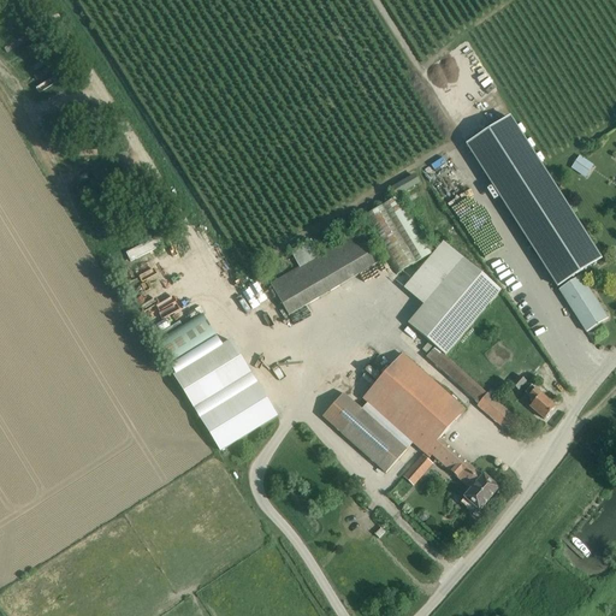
[(497,125),(467,144),(558,288),(560,290),(587,333),(600,324),(608,320),(580,277),(579,274),(588,268),(600,260),(509,118),(497,125)]
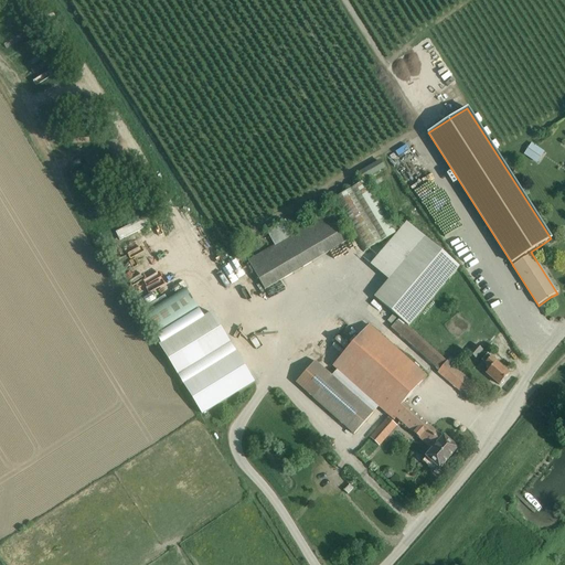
[(531,142),(523,155),(532,160),(540,149),(531,142)]
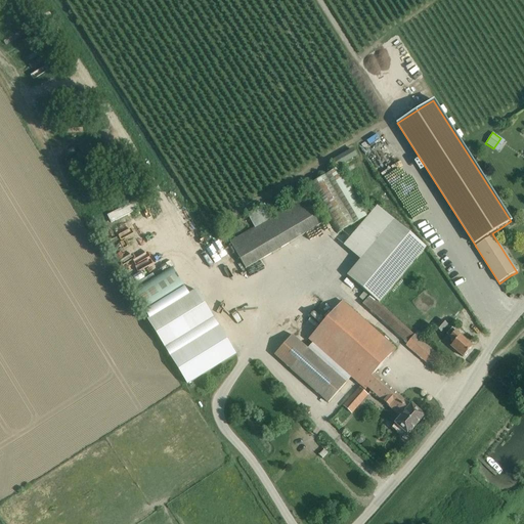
[(352,147),(330,162),(334,169),(357,156),(352,147)]
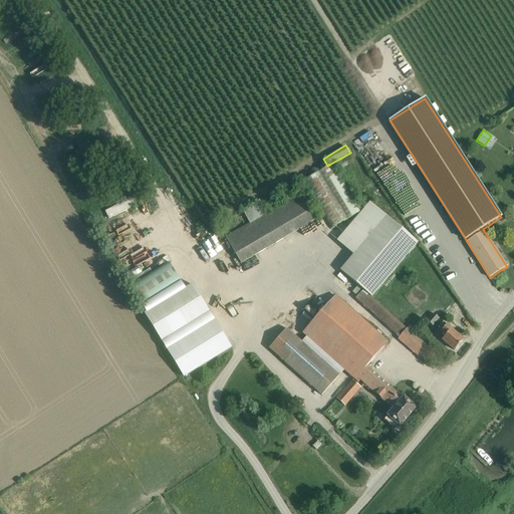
[(362,211),(334,163),(302,182),(330,229),(362,211)]
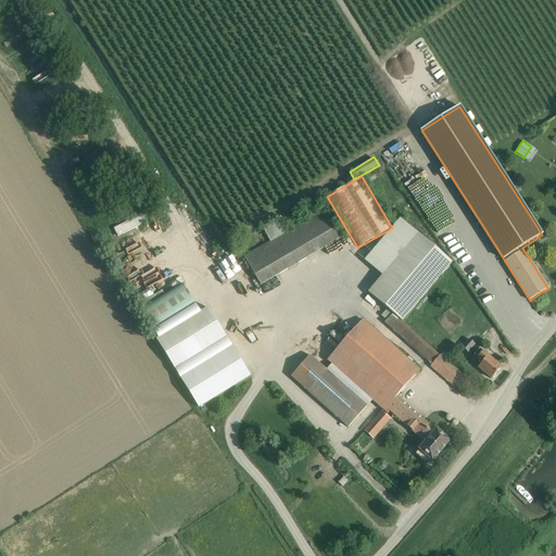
[(261,285),(266,281),(338,240),(344,236),(328,206),(289,229),(281,216),(263,227),(269,241),(243,256),(261,285)]
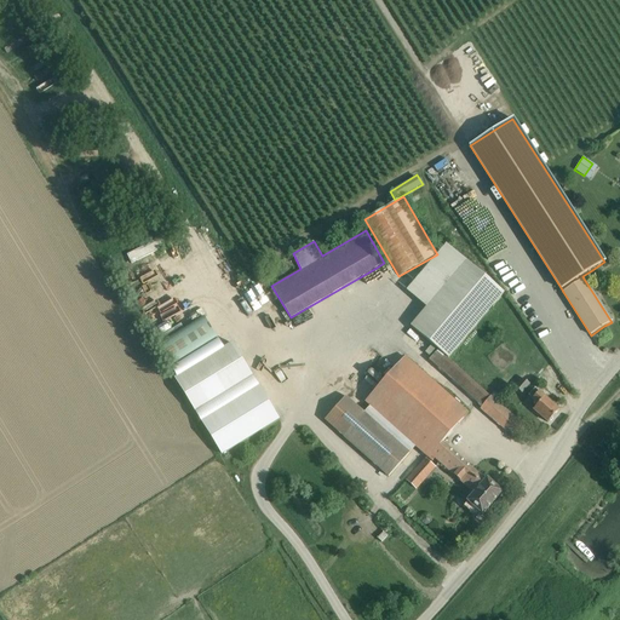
[(158,240),(126,256),(130,264),(161,248),(158,240)]
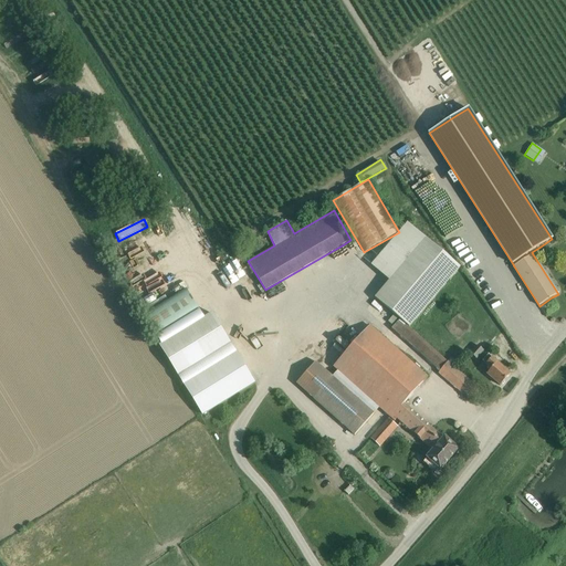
[(460,268),(419,232),(407,222),(370,265),(388,281),(375,297),(409,327),(460,268)]
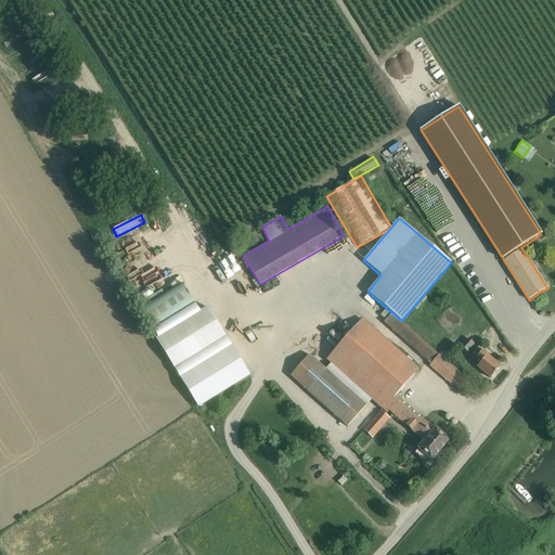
[(550,301),(543,292),(529,300),(537,310),(550,301)]
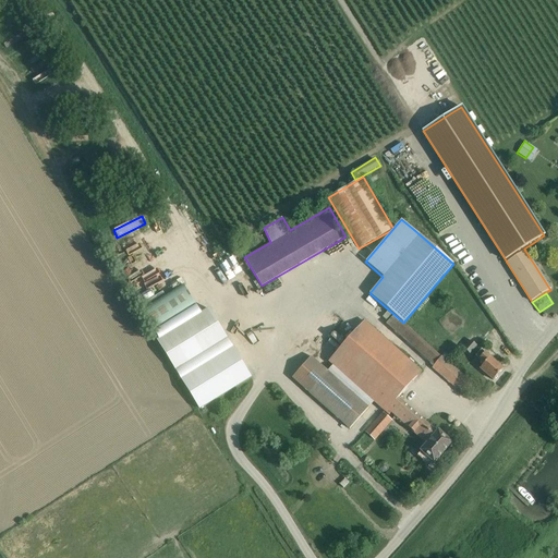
[(208,308),(157,341),(176,372),(228,339),(208,308)]
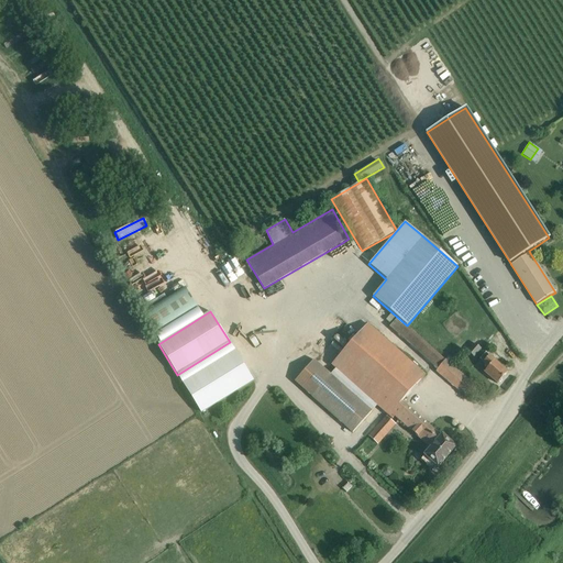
[(389,327),(432,365),(437,370),(435,372),(459,392),(461,389),(470,397),(475,390),(476,389),(466,382),(468,379),(445,360),(397,318),(389,327)]
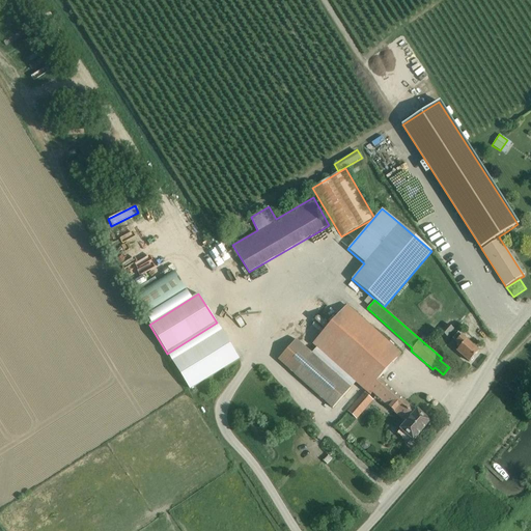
[(379,378),(400,353),(347,305),(312,344),(316,347),(355,383),(366,392),(379,378)]
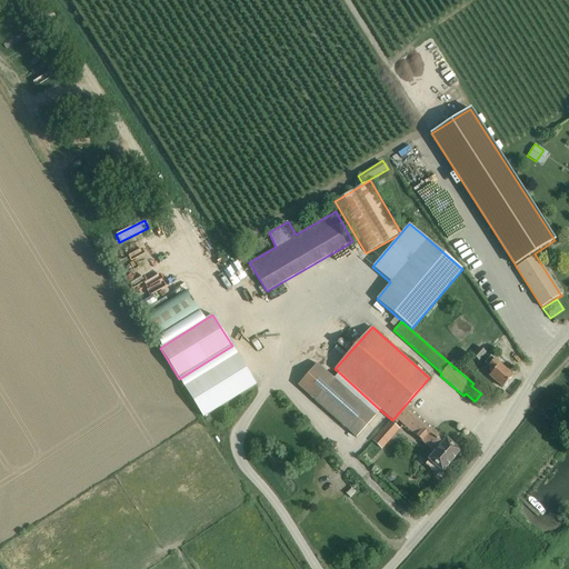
[(479,360),(486,352),(480,347),(472,355),(479,360)]
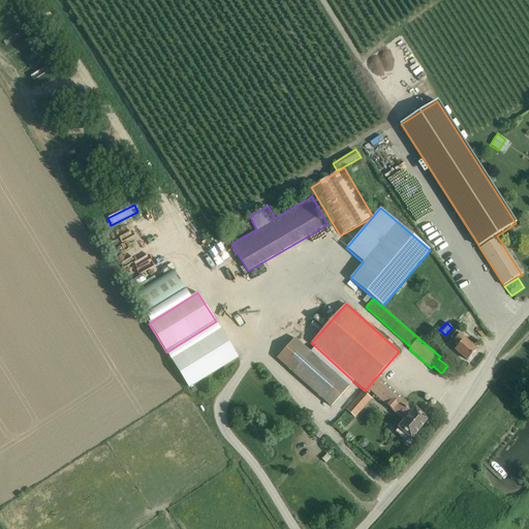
[(220,330),(172,360),(189,389),(238,358),(220,330)]
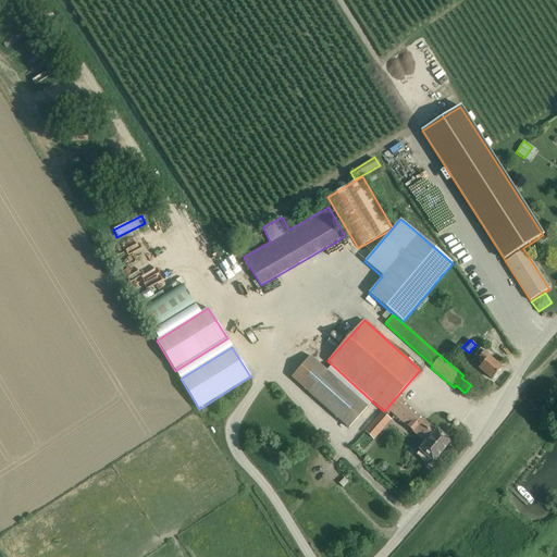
[(479,368),(493,380),(503,369),(480,348),(474,356),(478,358),(478,359),(483,363),(479,368)]
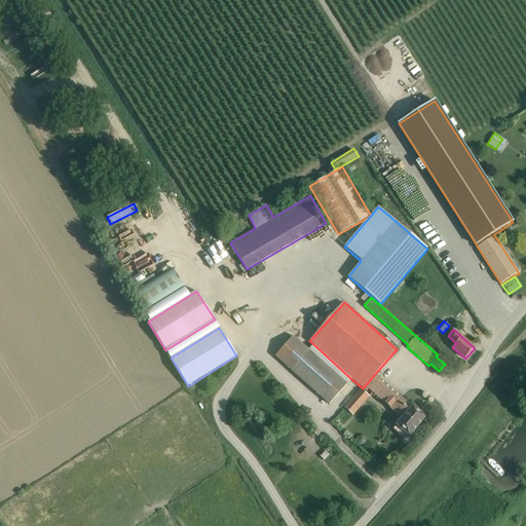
[(347,384),(308,349),(293,336),(275,357),(329,405),(347,384)]
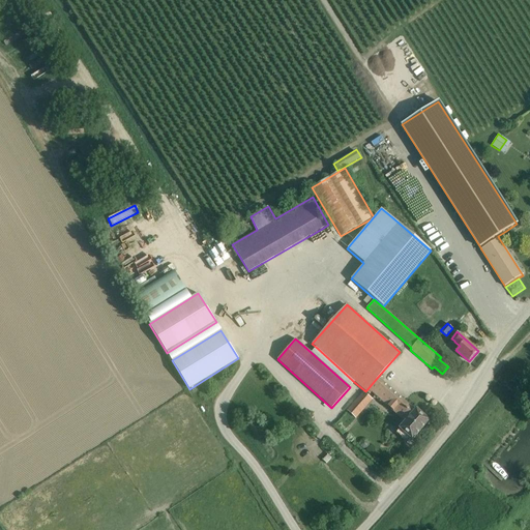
[(414,410),(404,400),(378,377),(365,391),(369,394),(371,392),(404,421),(399,429),(412,441),(430,420),(416,408),(414,410)]
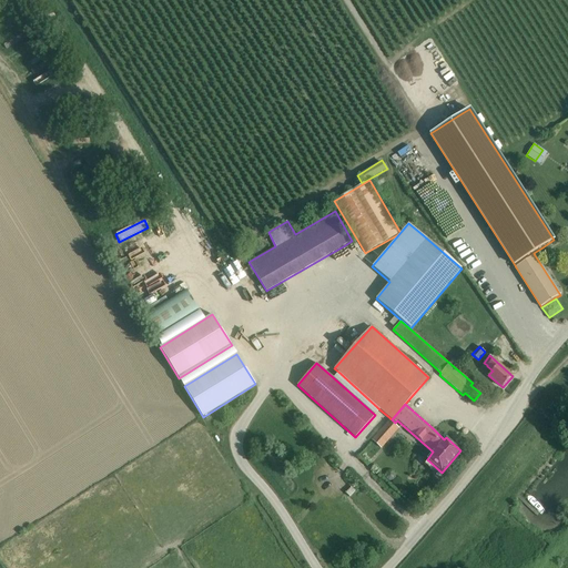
[(372,440),(381,448),(398,428),(389,421),(372,440)]
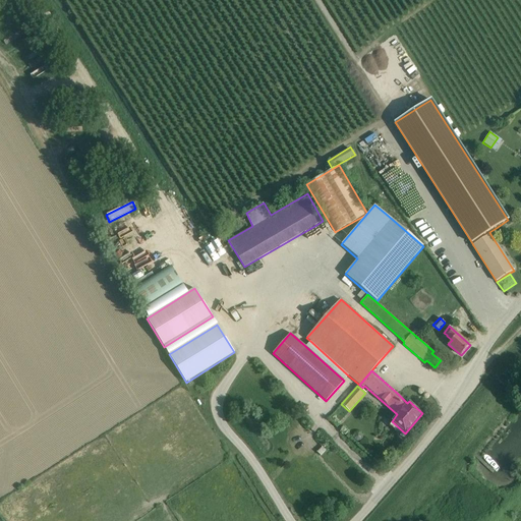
[(363,438),(362,433),(359,431),(355,431),(353,435),(354,439),(357,441),(360,441),(363,438)]
